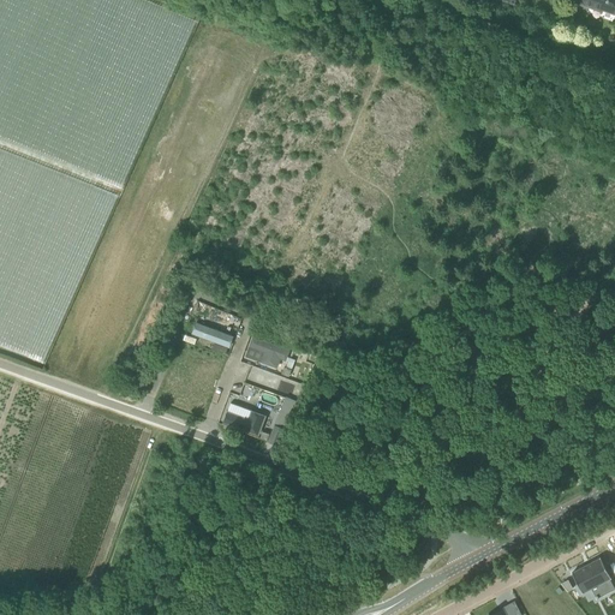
[(614,0),(578,0),(577,4),(592,9),(593,6),(601,10),(614,15),(614,12),(614,0)]
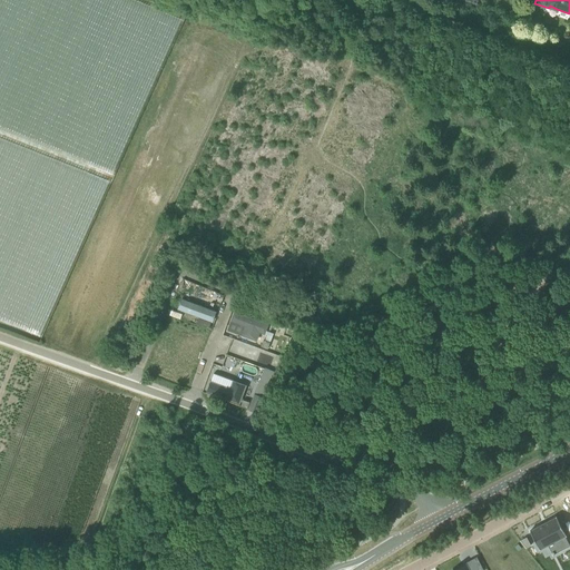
[(242,52),(245,41),(223,35),(219,46),(242,52)]
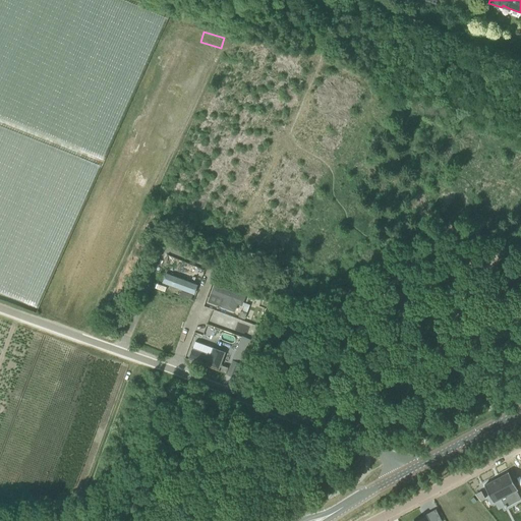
[(167,254),(152,290),(192,305),(201,280),(203,280),(206,271),(167,254)]
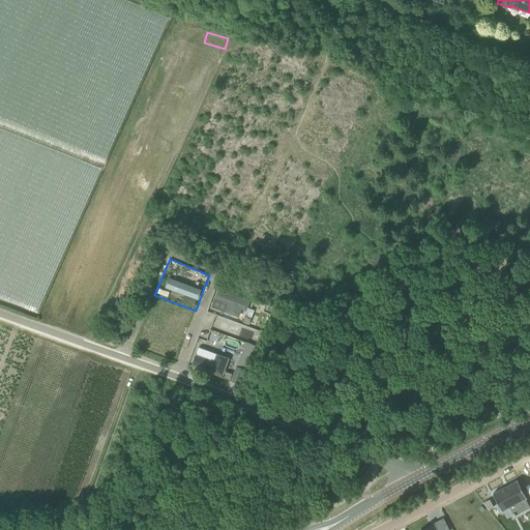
[(247,301),(218,291),(214,304),(243,314),(247,301)]
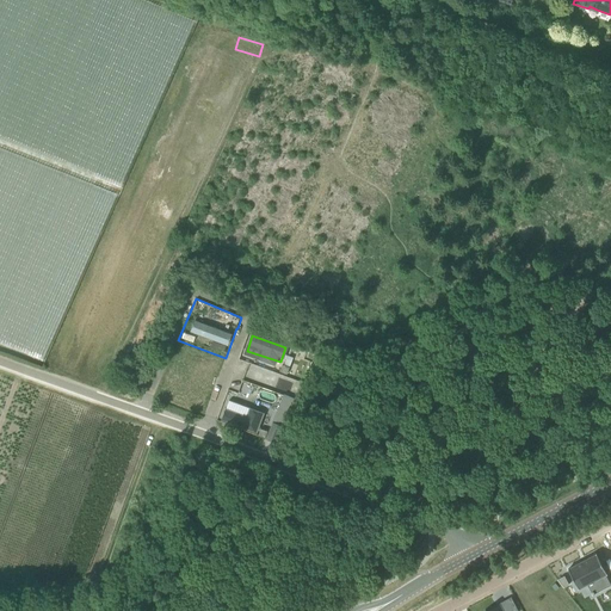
[(284,423),(295,399),(284,393),(273,418),(284,423)]
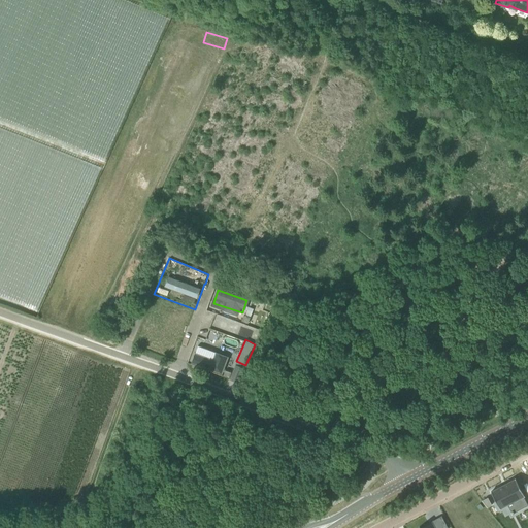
[(229,353),(202,344),(197,362),(224,370),(229,353)]
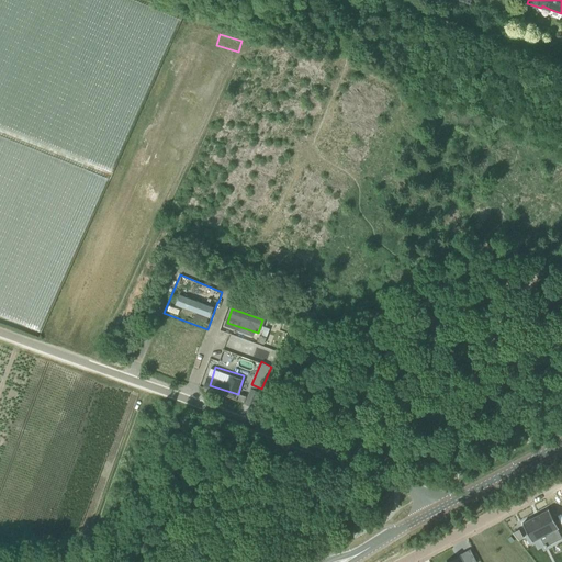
[(250,388),(245,403),(253,406),(258,391),(250,388)]
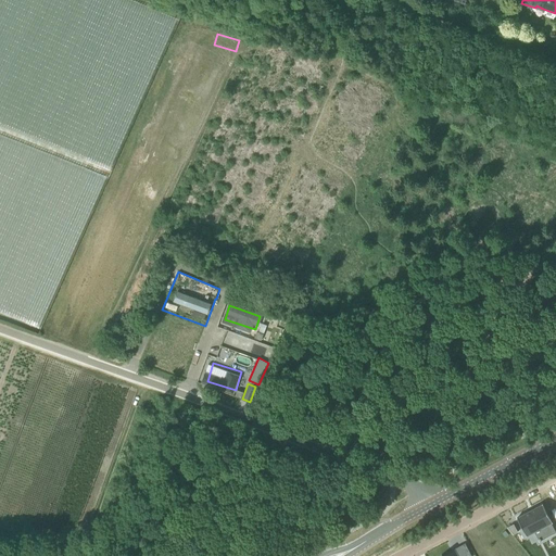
[(531,510),(517,518),(527,536),(534,532),(540,542),(555,532),(552,523),(553,522),(543,504),(531,510)]
